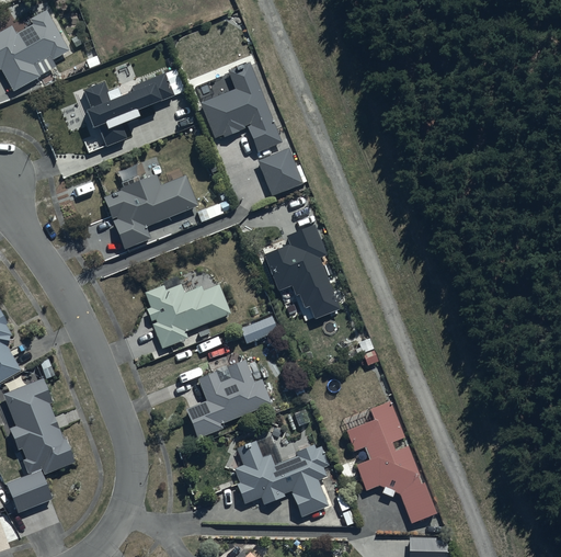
[(0,68),(1,68),(14,90),(39,76),(34,65),(50,55),(53,59),(69,50),(46,10),(31,19),(33,24),(16,33),(12,25),(0,32),(0,68)]
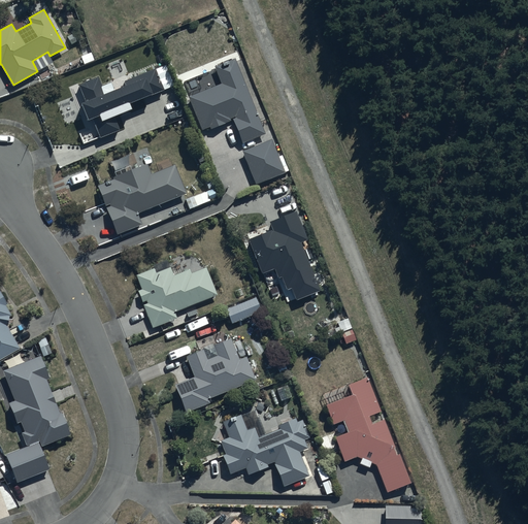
[(113,178),(98,185),(117,234),(142,224),(138,213),(187,194),(175,164),(151,173),(147,164),(113,176),(113,178)]
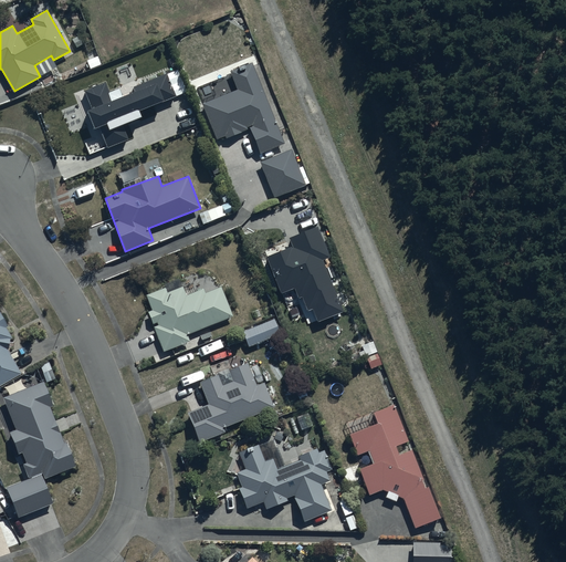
[(166,287),(146,294),(152,310),(148,311),(164,351),(190,341),(188,334),(233,316),(222,285),(206,292),(203,288),(187,294),(182,284),(167,291),(166,287)]
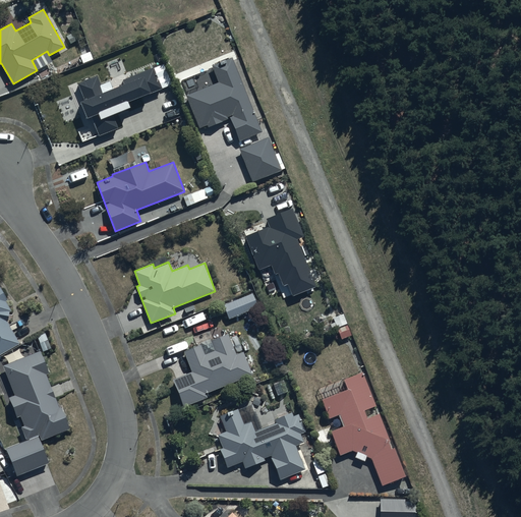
[(0,353),(20,343),(7,321),(9,311),(11,310),(5,300),(7,299),(0,287),(0,353)]
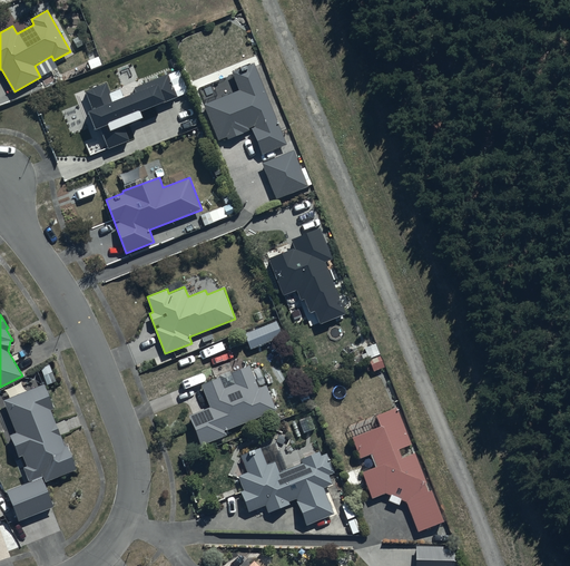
[(374,337),(363,342),(373,364),(384,360),(374,337)]
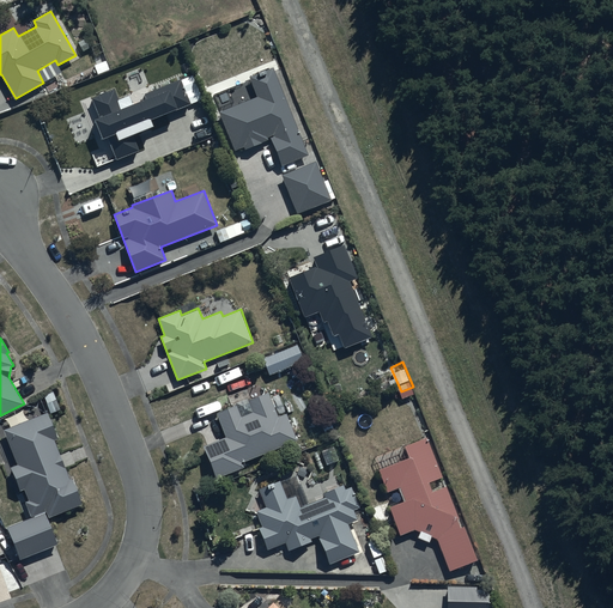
[(241,415),(237,405),(217,413),(226,437),(202,447),(216,479),(244,468),(242,462),(297,441),(286,413),(278,417),(268,393),(248,401),(252,411),(241,415)]
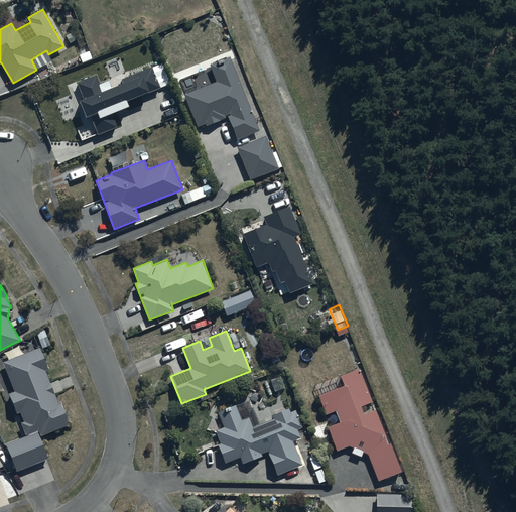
[(26,434),(6,442),(17,471),(48,459),(37,431),(39,430),(41,435),(69,425),(60,403),(58,404),(45,371),(52,368),(43,347),(4,363),(15,392),(9,394),(16,413),(20,411),(24,422),(21,423),(26,434)]
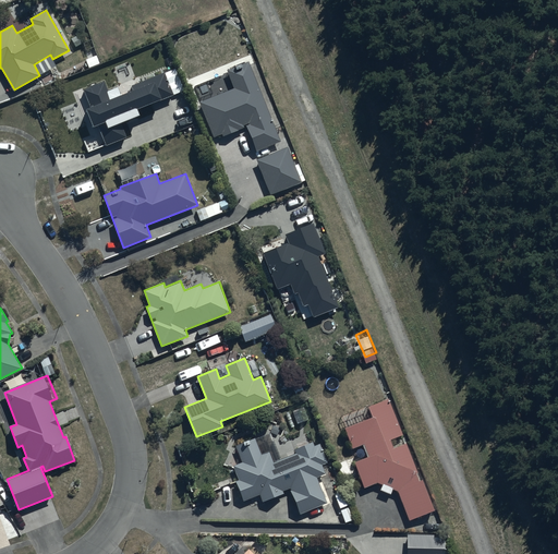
[(389,486),(391,482),(396,484),(408,513),(432,503),(419,470),(416,471),(414,467),(417,466),(404,434),(391,440),(388,432),(401,426),(388,392),(366,400),(370,408),(342,419),(351,441),(362,436),(367,447),(352,454),(363,480),(376,476),(380,477),(378,482),(389,486)]
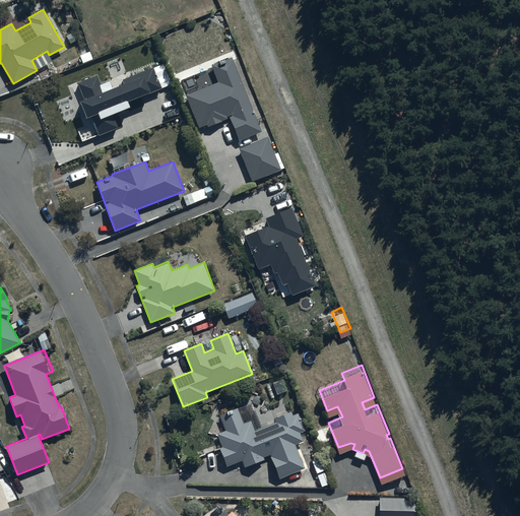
[(263,456),(270,454),(279,477),(305,467),(296,444),(303,441),(300,433),(305,431),(298,413),(293,415),(291,411),(274,418),(275,422),(255,430),(251,420),(244,423),(238,408),(220,415),(226,430),(217,434),(222,446),(219,448),(226,466),(243,460),(245,466),(264,458),(263,456)]
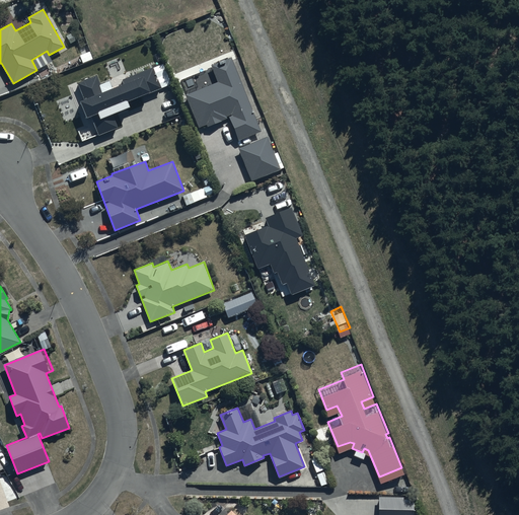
[(402,498),(378,497),(377,514),(412,514),(413,503),(401,503),(402,498)]
